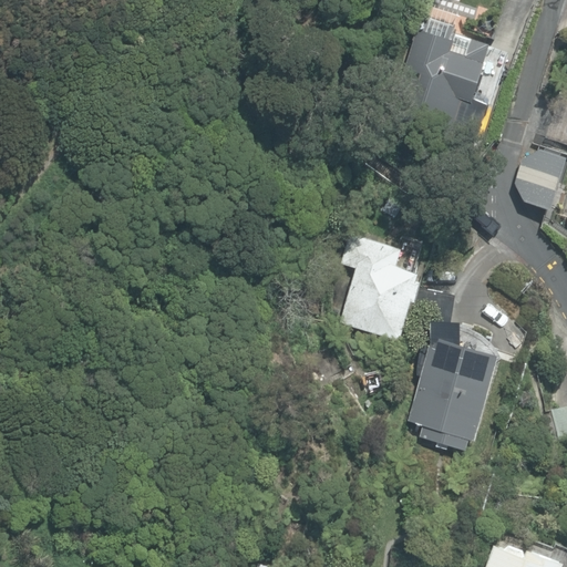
[(454,32),(456,26),(426,16),(422,30),(419,29),(390,117),(452,137),(456,126),(480,134),(491,102),(475,96),(476,91),(478,92),(485,73),(480,72),(490,44),(454,32)]
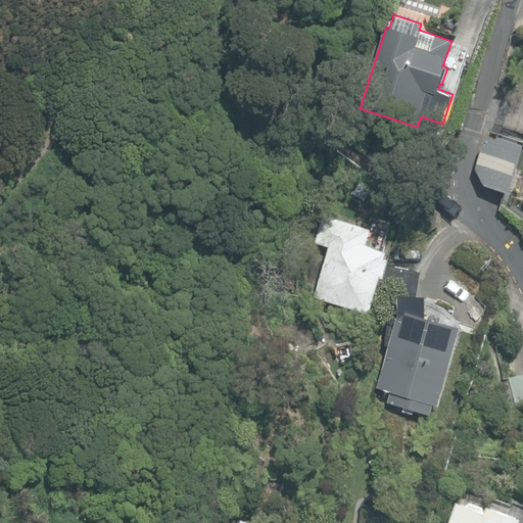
[(486,132),(476,173),(494,191),(508,137),(486,132)]
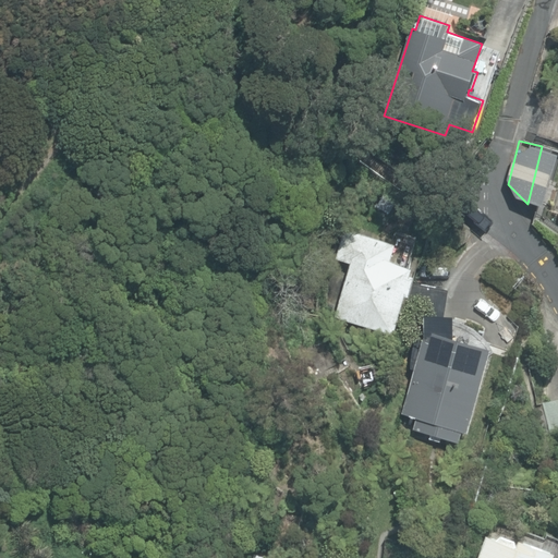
[(354,346),(380,352),(386,331),(396,334),(407,295),(411,296),(417,275),(414,274),(415,267),(393,261),(398,244),(348,231),(340,259),(353,263),(336,317),(361,324),(354,346)]
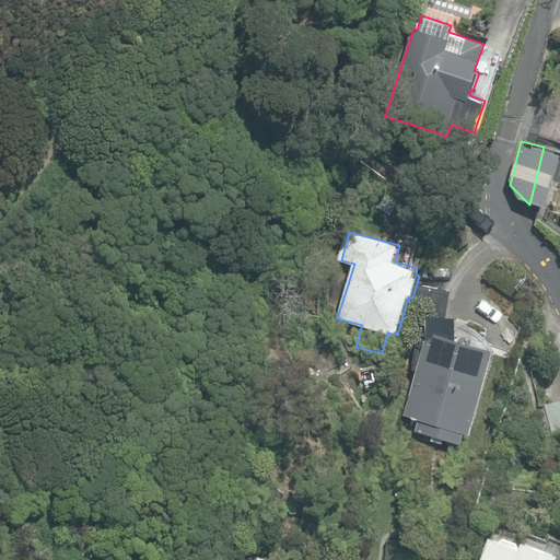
[(429,447),(443,451),(445,440),(462,444),(465,433),(470,434),(477,386),(494,391),(500,371),(483,366),(486,358),(498,351),(494,345),(491,339),(487,334),(482,329),(477,326),(470,323),(465,321),(458,318),(458,315),(428,315),(429,339),(426,338),(401,429),(432,438),(429,447)]
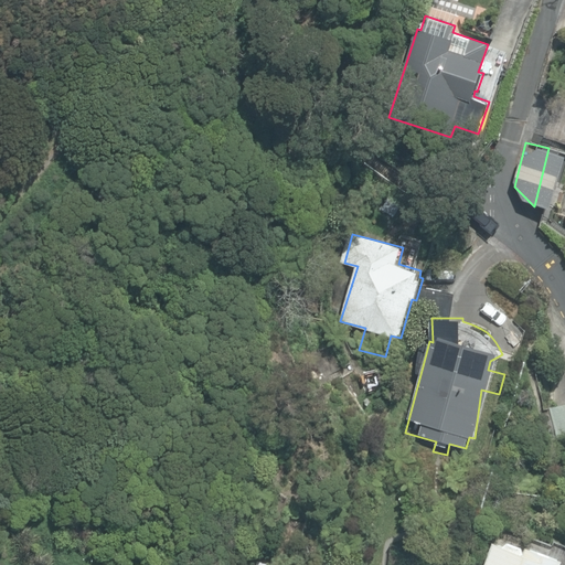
[(564,405),(552,408),(560,441),(564,440),(564,405)]
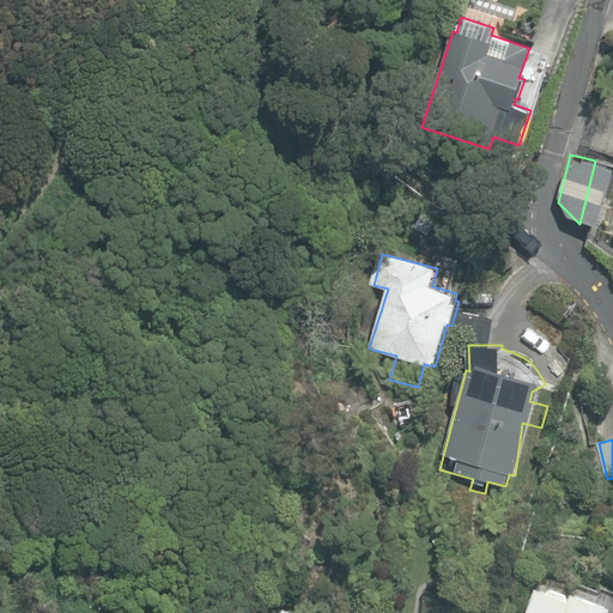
[(610,612),(612,605),(574,592),(571,599),(569,593),(552,587),(547,590),(536,587),(527,612),(610,612)]
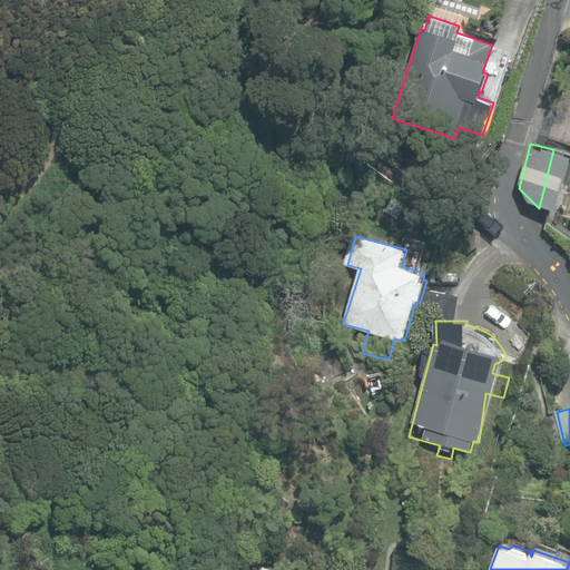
All buildings are outlined.
